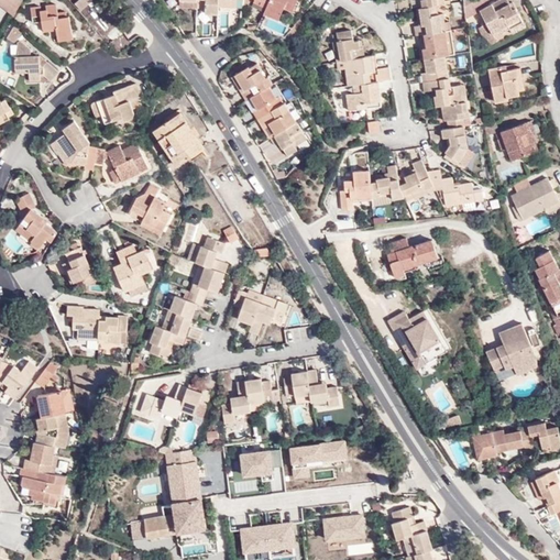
[(0,9),(9,17),(18,0),(0,0),(0,9)]
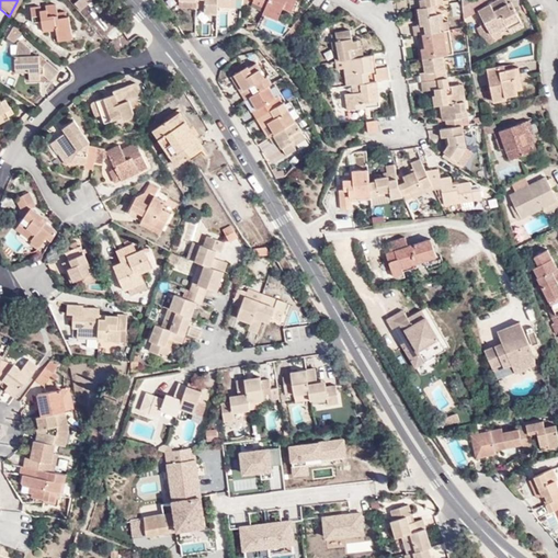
[(80,11),(92,1),(90,0),(78,0),(73,4),(80,11)]
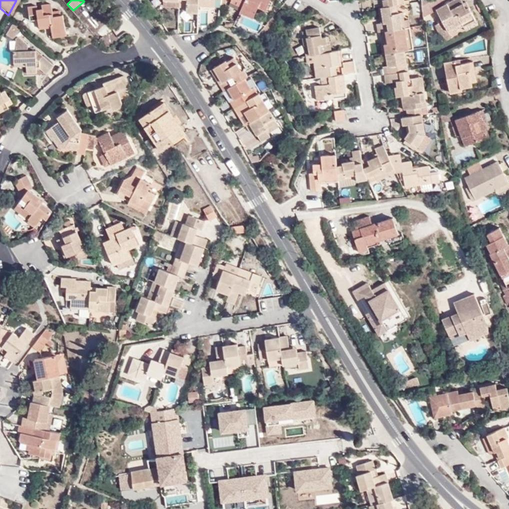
[(168,0),(168,1),(168,9),(176,9),(176,16),(188,16),(188,9),(187,0),(168,0)]
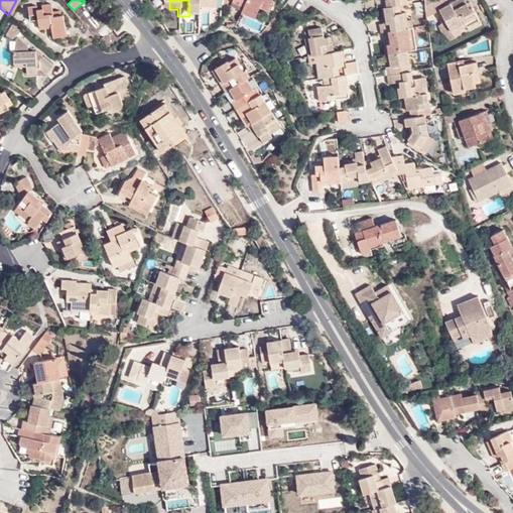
[(188,0),(189,9),(199,9),(199,7),(211,7),(212,0),(188,0)]
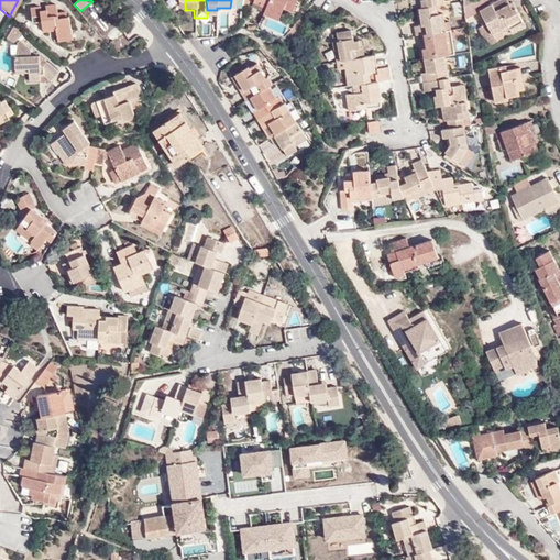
[(251,11),(254,6),(255,0),(242,0),(241,6),(251,11)]
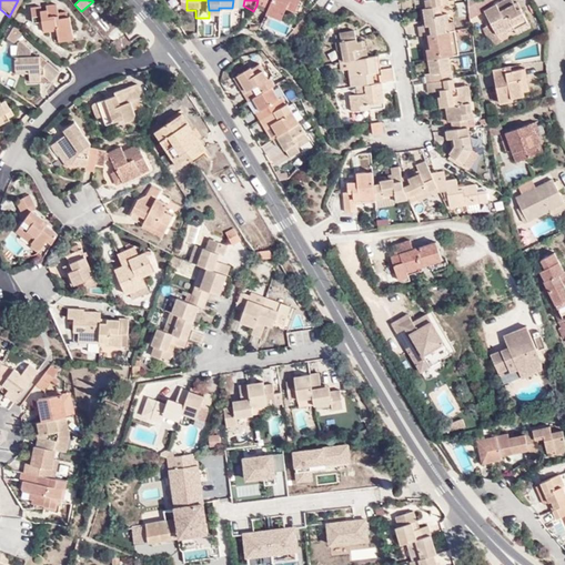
[(282,9),(285,0),(258,0),(256,6),(271,12),(274,6),(282,9)]
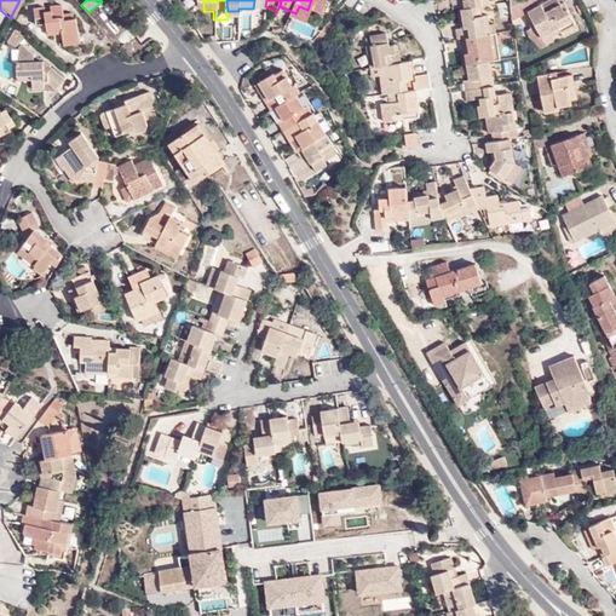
[(529,17),(536,30),(553,21),(554,24),(569,16),(559,0),(530,0),(528,1),(527,0),(496,0),(498,7),(500,18),(522,6),(529,17)]
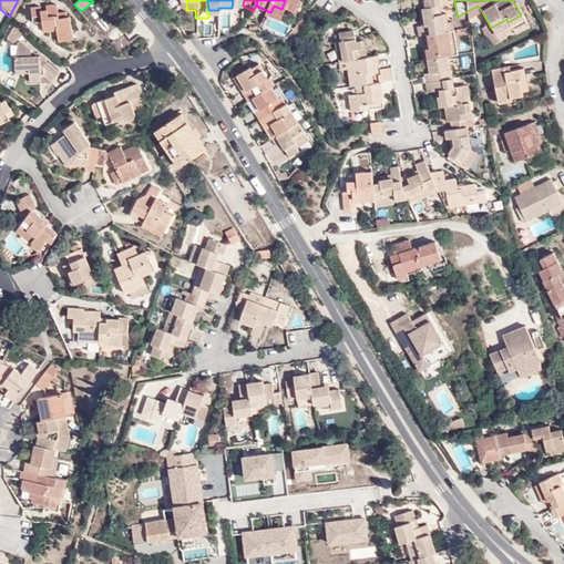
[(52,24),(53,30),(54,38),(70,34),(68,16),(58,18),(55,1),(44,2),(44,8),(39,8),(38,3),(28,4),(30,21),(41,20),(42,26),(52,24)]
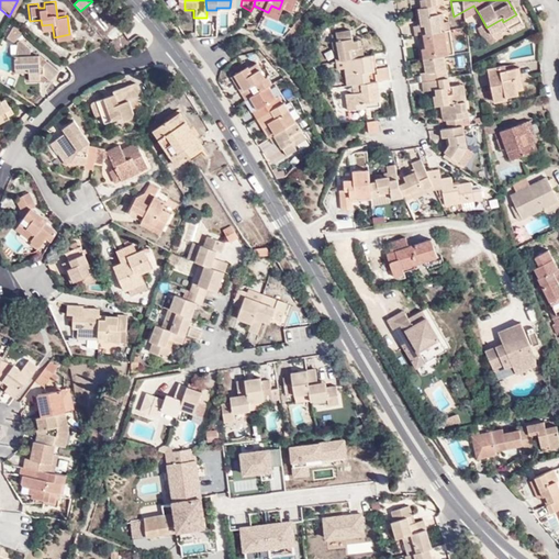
[(422,4),(409,7),(406,7),(409,23),(401,24),(403,33),(412,32),(431,29),(429,21),(424,21),(422,4)]
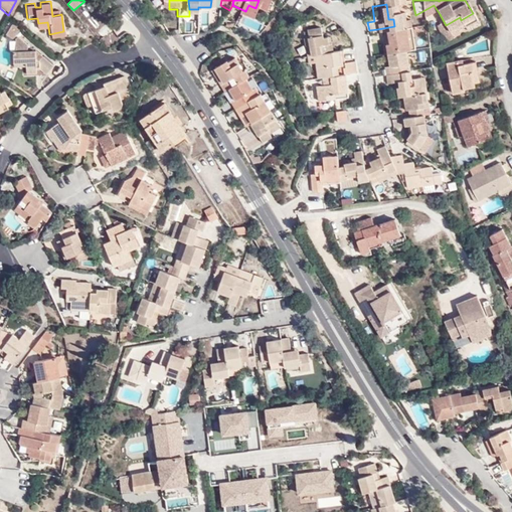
[(232,5),(229,10),(243,16),(245,11),(232,5)]
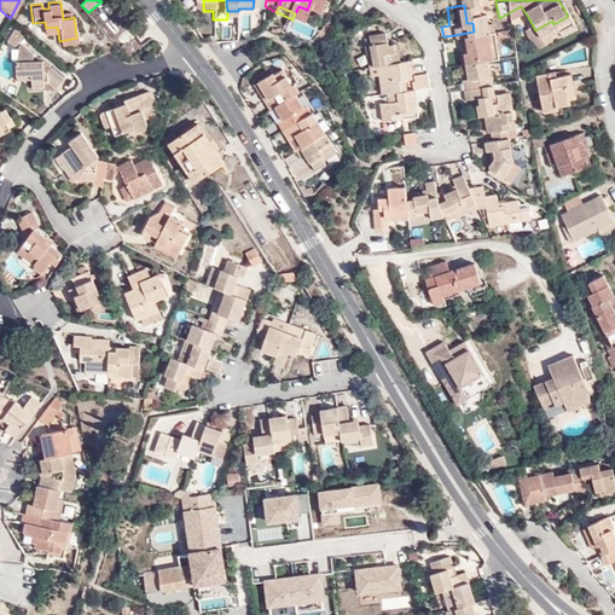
[(568,16),(553,24),(557,30),(572,22),(568,16)]
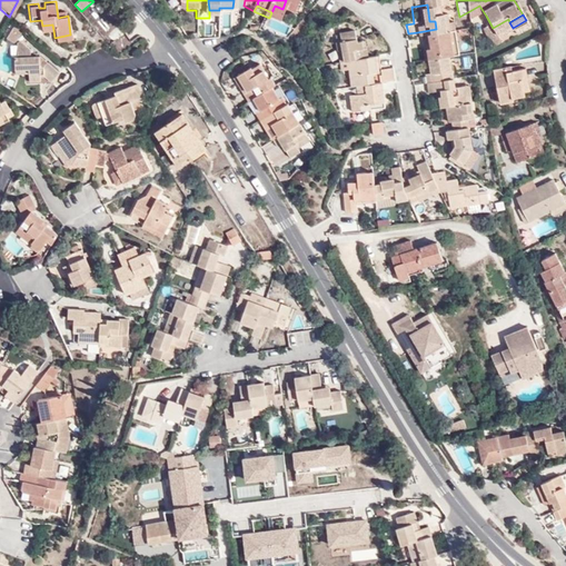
[(496,35),(493,28),(486,16),(479,20),(488,38),(496,35)]
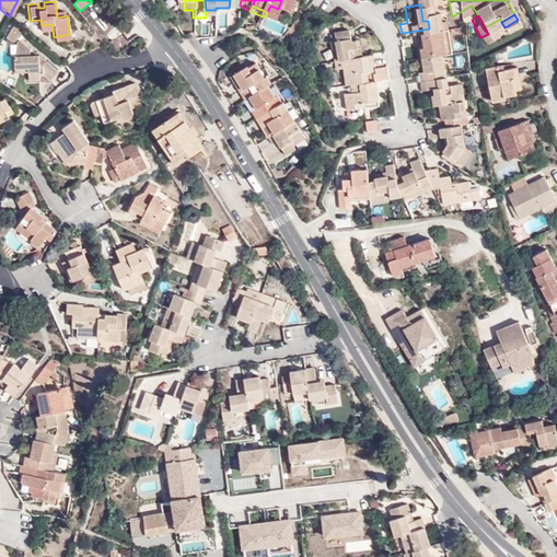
[(11,39),(18,28),(11,24),(4,35),(11,39)]
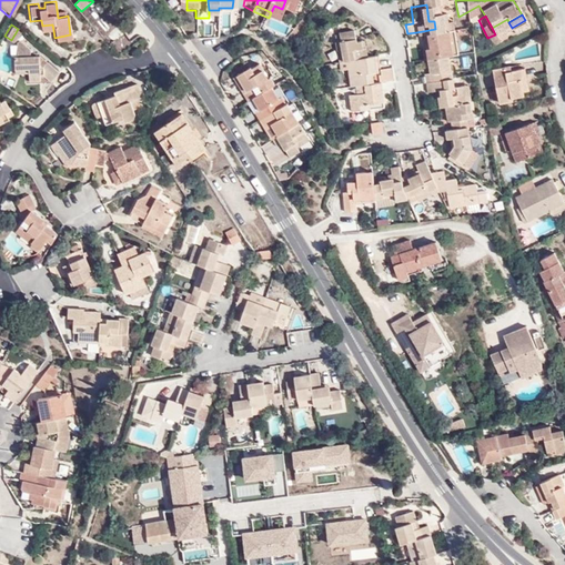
[(435,29),(416,32),(420,48),(415,49),(416,58),(444,53),(441,28),(435,29)]
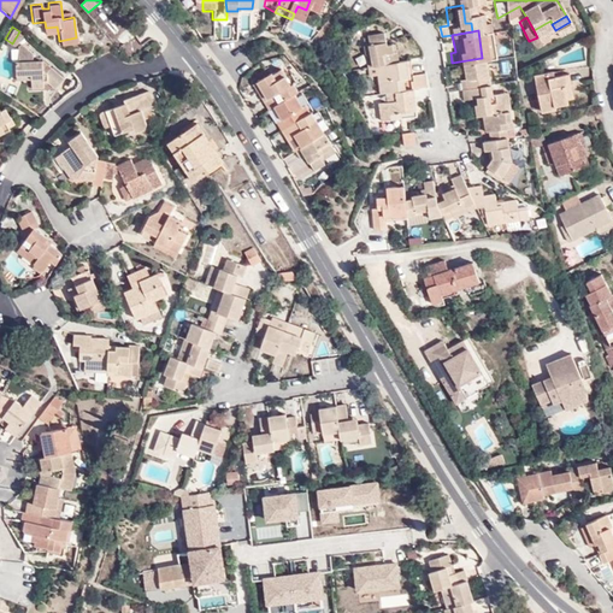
[(361,68),(367,66),(387,62),(383,45),(376,46),(373,31),(349,36),(353,57),(360,54),(361,68)]
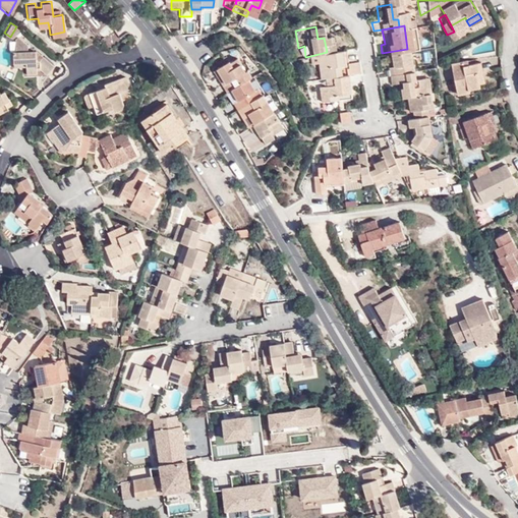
[(11,52),(12,63),(23,62),(23,67),(24,73),(39,73),(39,69),(45,74),(52,66),(41,56),(37,61),(36,51),(26,51),(26,44),(13,36),(14,52),(11,52)]
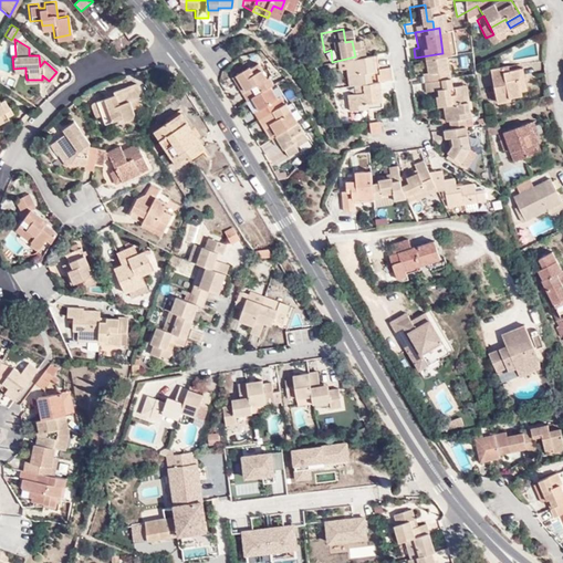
[(414,82),(441,76),(438,59),(442,58),(442,53),(415,58),(417,71),(413,72),(414,82)]
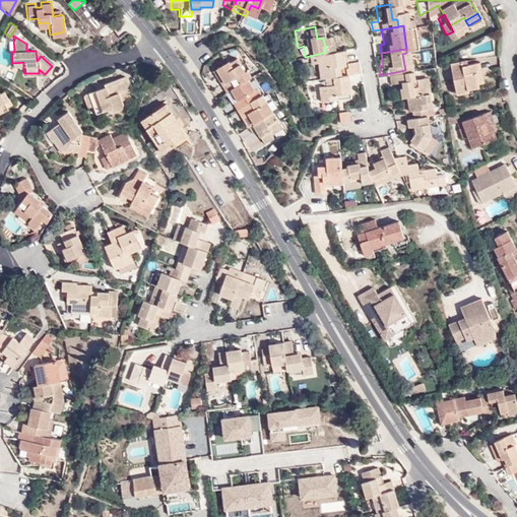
[(310,64),(312,80),(316,79),(332,76),(331,66),(335,65),(334,51),(326,52),(310,56),(311,64),(310,64)]
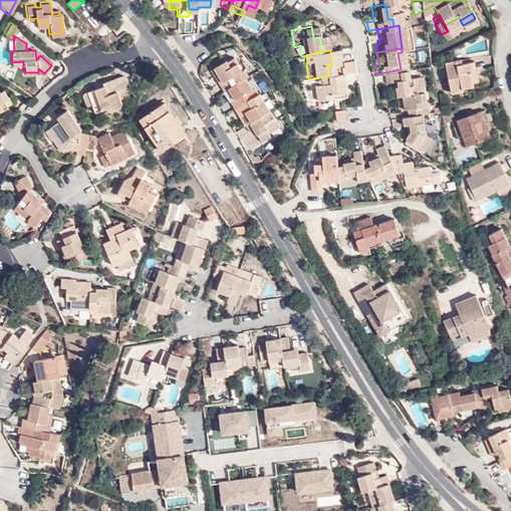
[(454,61),(453,59),(443,61),(447,90),(459,88),(459,84),(471,82),(470,77),(475,76),(472,58),(454,61)]
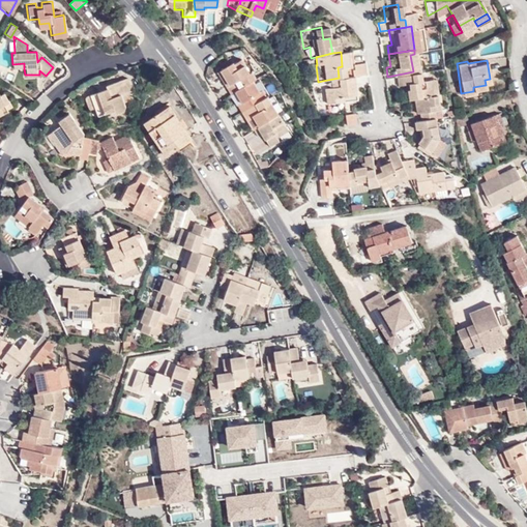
[(216,87),(222,95),(226,93),(242,83),(245,81),(241,74),(239,75),(232,62),(225,66),(224,65),(212,71),(220,84),(216,87)]
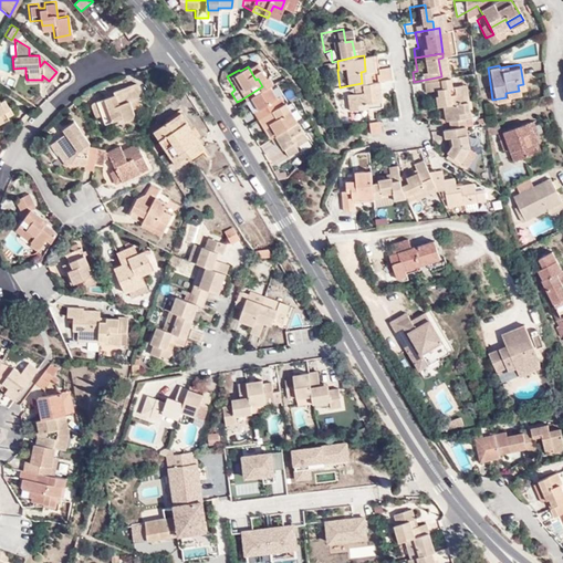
[(366,77),(367,83),(369,82),(382,81),(379,70),(368,71),(369,76),(366,77)]
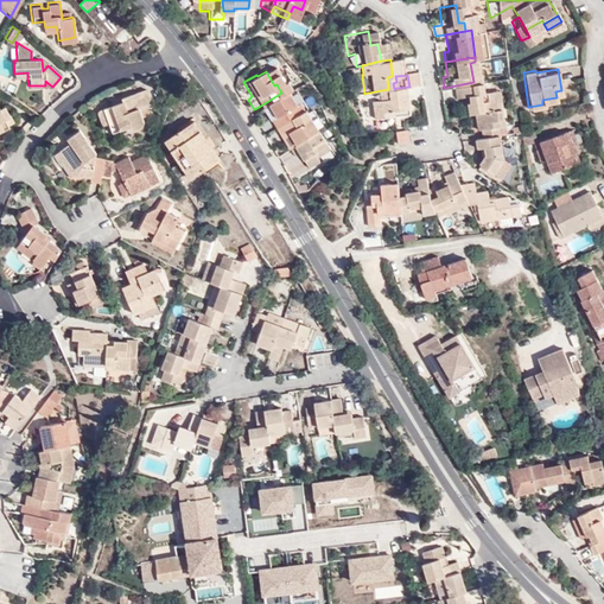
[(478,82),(474,82),(444,88),(446,99),(461,96),(462,103),(458,105),(459,113),(466,112),(494,107),(491,91),(481,94),(478,82)]
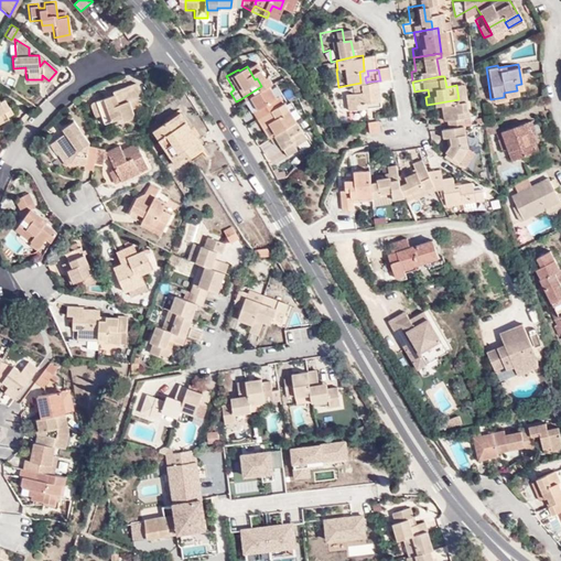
[(142,96),(138,85),(136,82),(116,89),(117,93),(100,99),(106,114),(108,120),(126,114),(128,119),(137,116),(131,100),(142,96)]
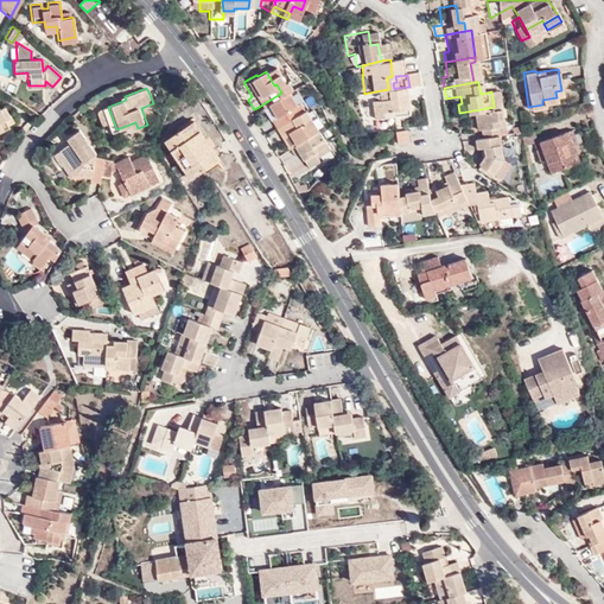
[(394,89),(388,89),(369,93),(370,102),(361,103),(363,121),(400,115),(396,88),(394,89)]
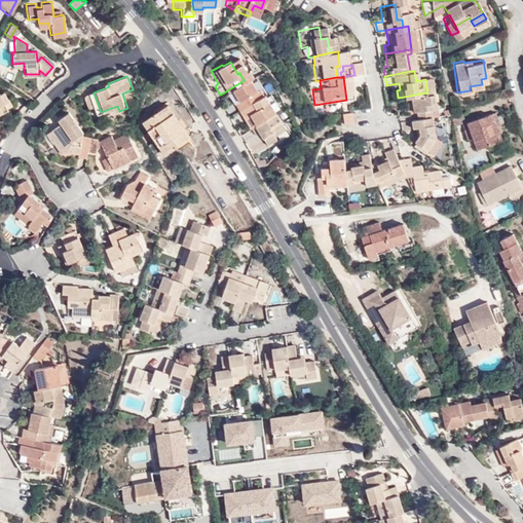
[(227,106),(230,112),(254,99),(250,92),(248,94),(240,82),(224,92),(230,104),(227,106)]
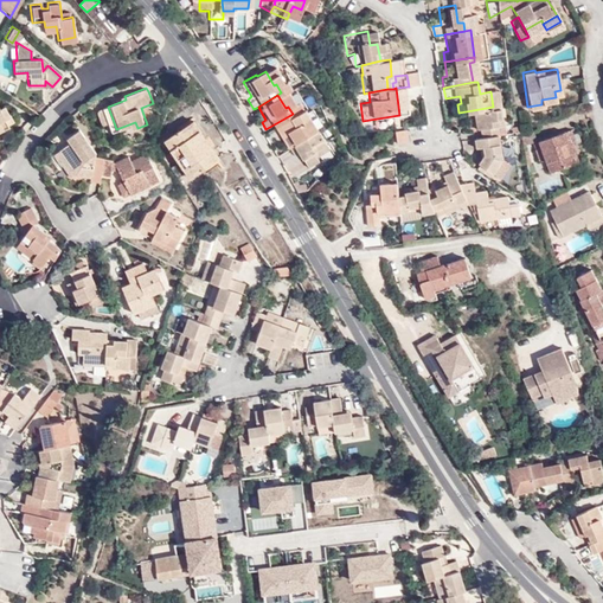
[(0,132),(14,123),(6,106),(0,108),(0,132)]
